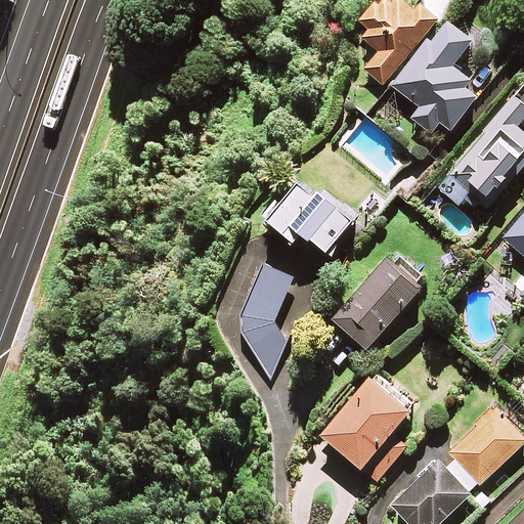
[(393,0),(392,2),(390,0),(383,0),(379,5),(375,1),(357,22),(368,31),(361,39),(378,51),(363,69),(383,85),(436,19),(418,5),(415,9),(402,0),(393,0)]
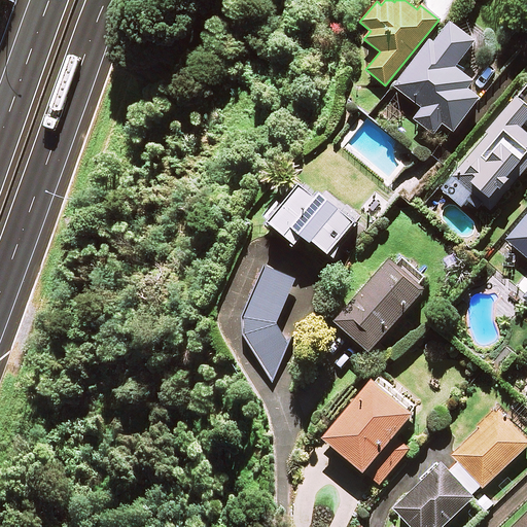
[(451,0),(430,0),(443,10),(451,0)]
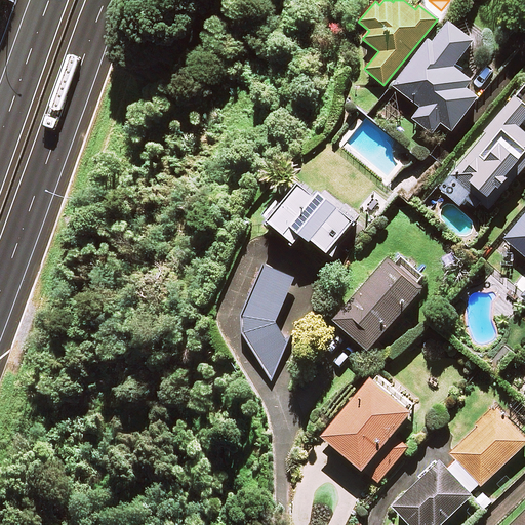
[(472,41),(447,22),(432,42),(428,39),(392,86),(418,106),(411,116),(432,132),(440,122),(451,130),(477,97),(462,87),(469,79),(452,67),(472,41)]
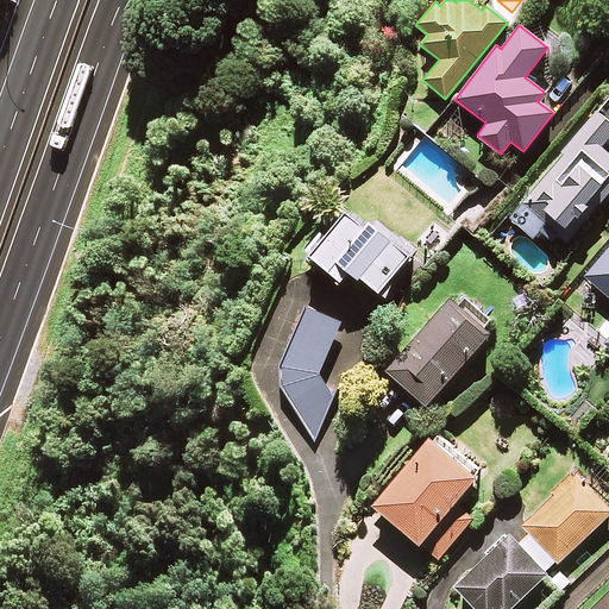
[(566,244),(608,193),(608,151),(604,149),(608,143),(608,123),(595,111),(507,215),(532,237),(538,230),(551,240),(556,236),(566,244)]
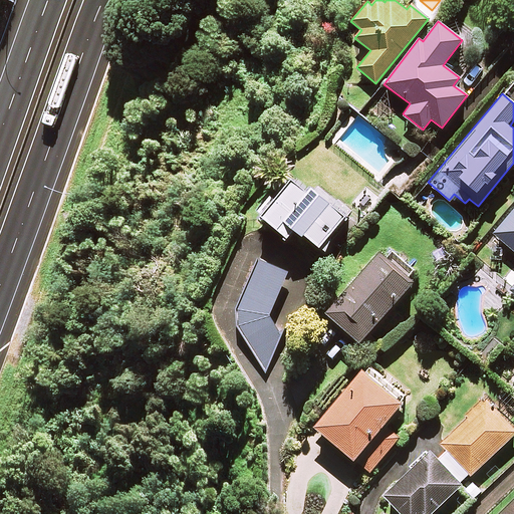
[(320,248),(346,214),(295,175),(262,218),(287,237),(294,228),(320,248)]
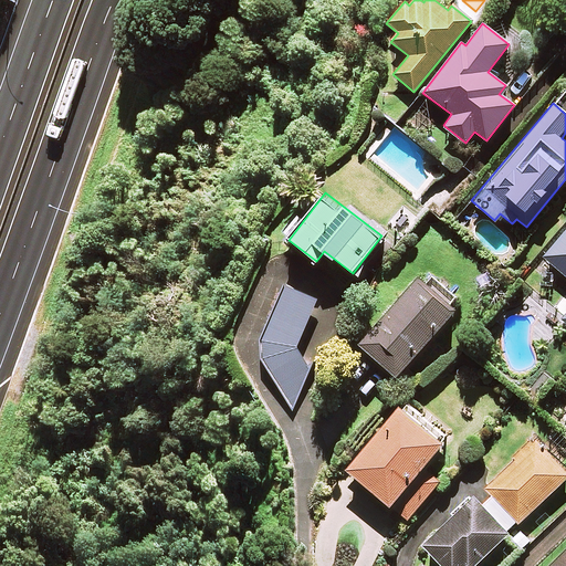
[(565,229),(536,266),(551,279),(558,270),(565,276),(565,314),(562,320),(565,323),(565,229)]
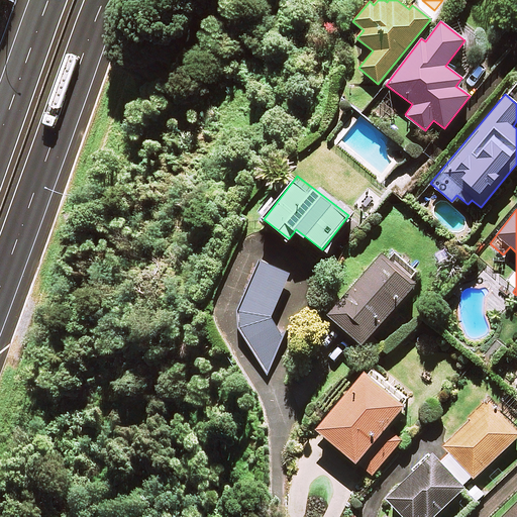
[(360,343),(415,283),(409,278),(416,271),(394,250),(387,257),(382,253),(327,313),(360,343)]
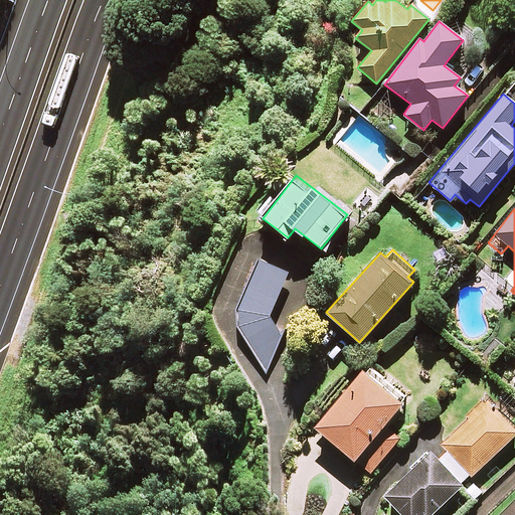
[(258,262),(238,308),(237,326),(267,375),(283,336),(271,317),(288,274),(258,262)]
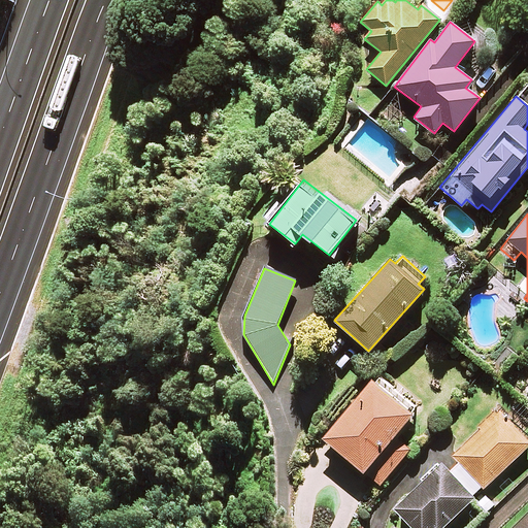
[(413,413),(372,378),(323,437),(380,485),(410,448),(395,434),(413,413)]
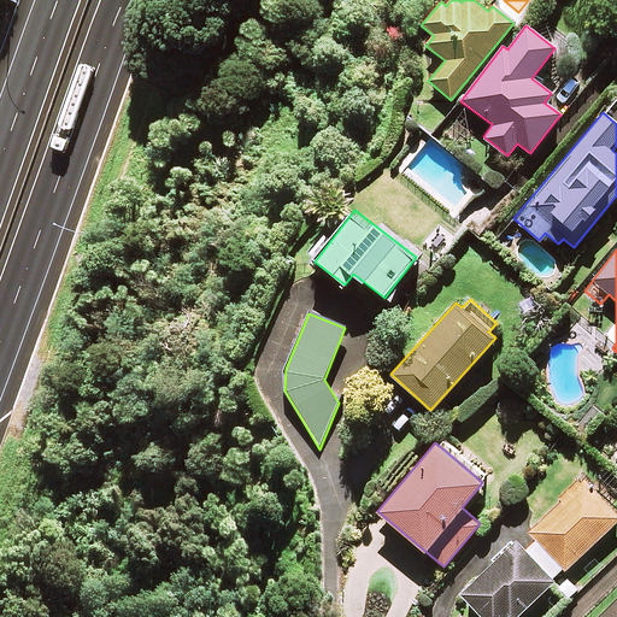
[(517,616),(616,519),(616,515),(582,480),(518,544),(515,540),(460,594),(482,616),(503,616),(505,616),(517,616)]
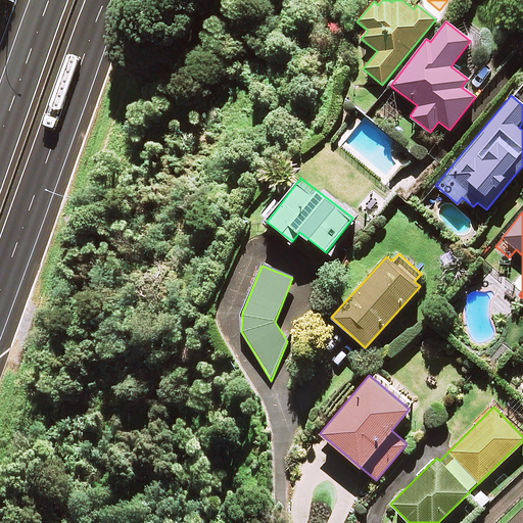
[(522,522),(522,504),(503,522),(522,522)]
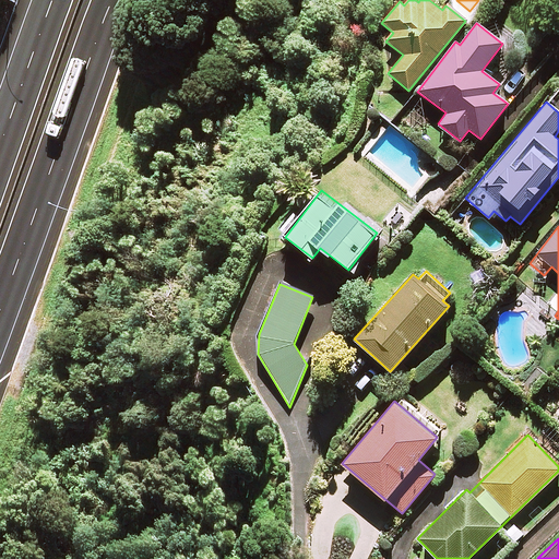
All buildings are outlined.
